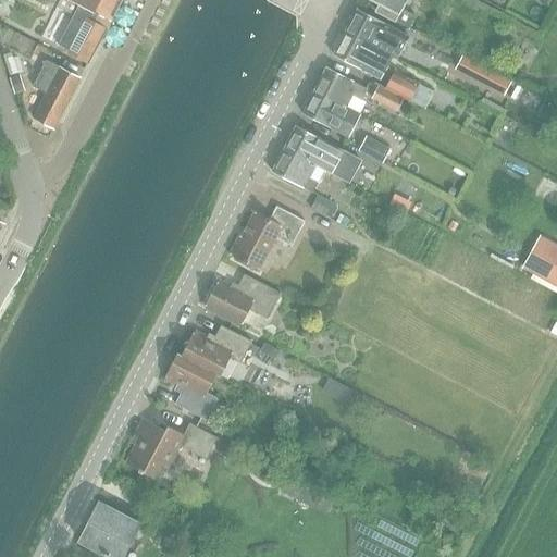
[(59,0),(57,5),(74,14),(59,45),(67,49),(66,51),(88,63),(107,29),(110,21),(121,0),(59,0)]
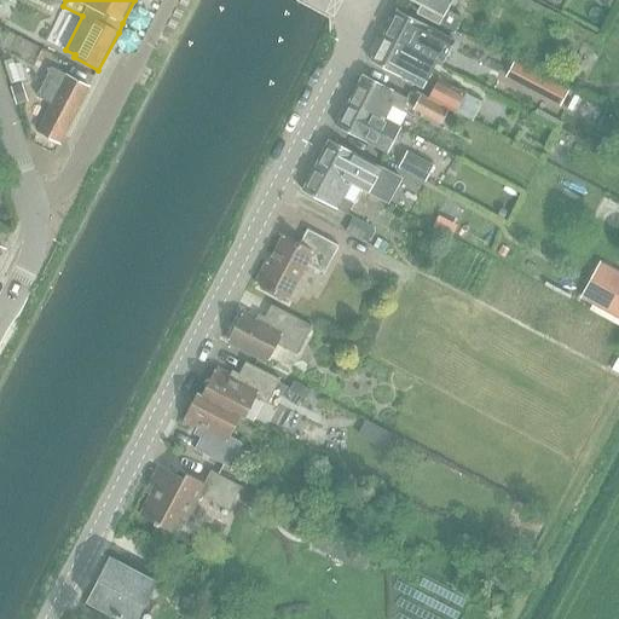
[(446,10),(451,0),(412,0),(422,5),(418,12),(452,30),(460,17),(446,10)]
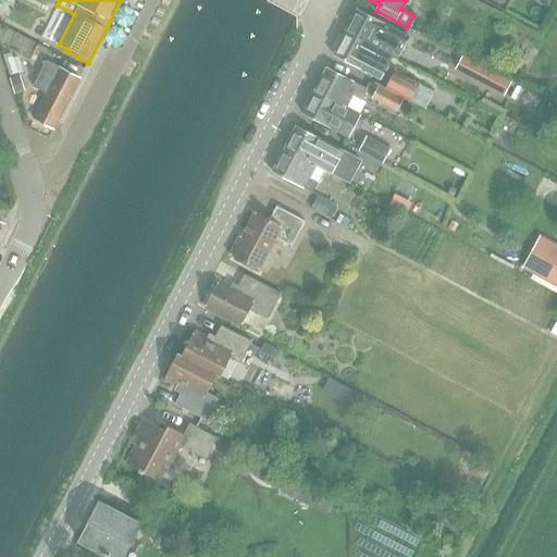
[(397,60),(408,37),(356,10),(345,32),(397,60)]
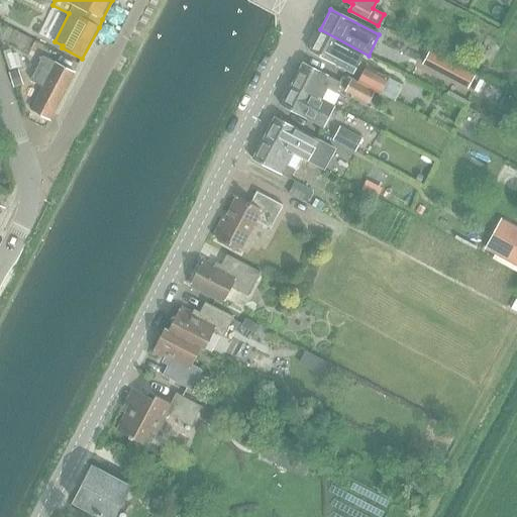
[(351,73),(356,64),(362,53),(349,45),(320,29),(309,50),(338,66),(351,73)]
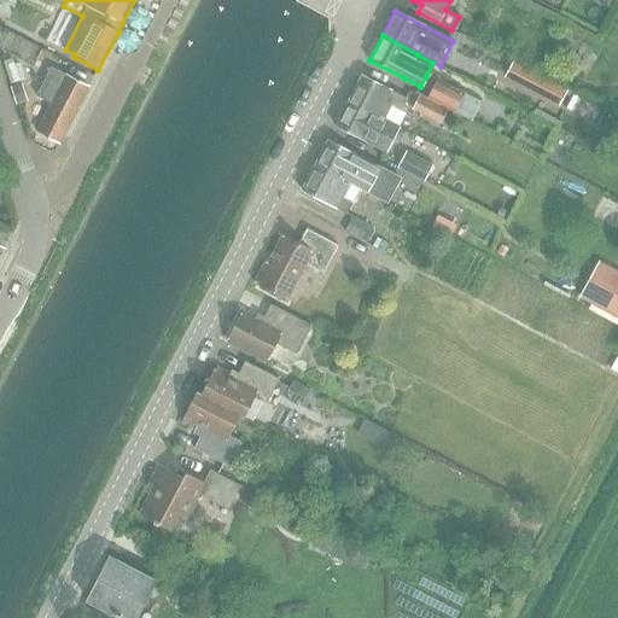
[(13,57),(4,60),(11,82),(21,79),(13,57)]
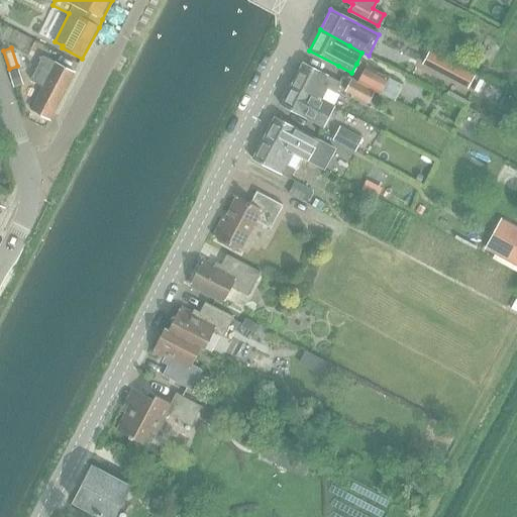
[(429,53),(423,65),(451,80),(458,68),(445,61),(430,53),(429,53)]
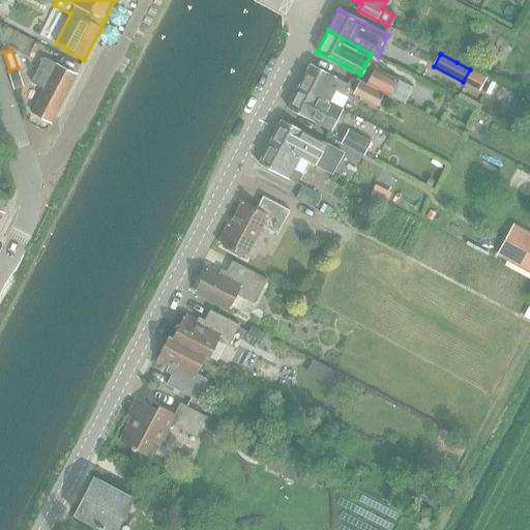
[(52,123),(64,98),(77,75),(56,64),(45,58),(38,69),(32,81),(45,87),(31,113),(52,123)]
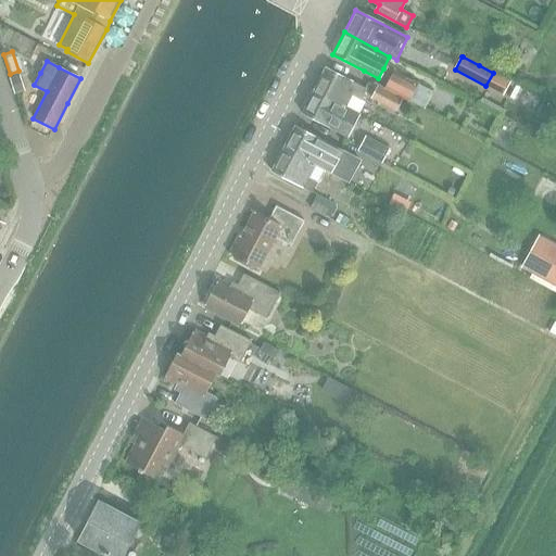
[(354,111),(361,100),(366,89),(356,85),(325,68),(314,90),(344,106),(354,111)]
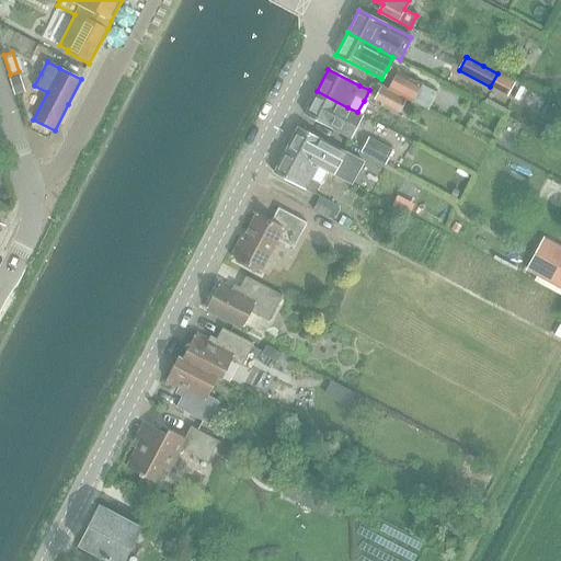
[(21,76),(12,78),(16,92),(25,89),(21,76)]
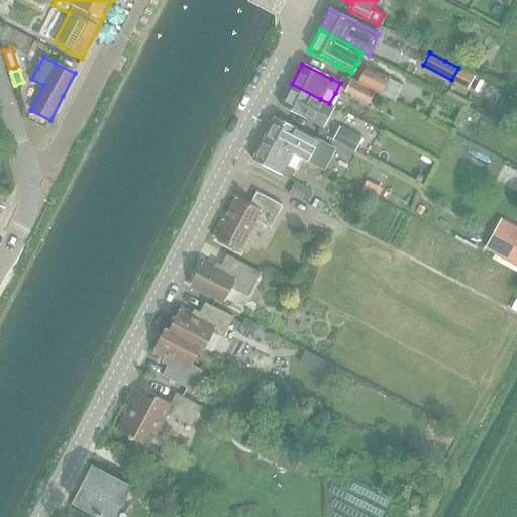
[(363,72),(356,83),(374,92),(380,81),(363,72)]
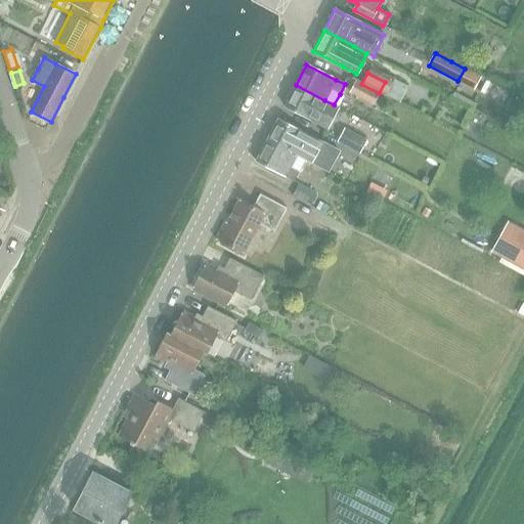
[(356,82),(350,93),(373,104),(379,93),(361,84),(356,82)]
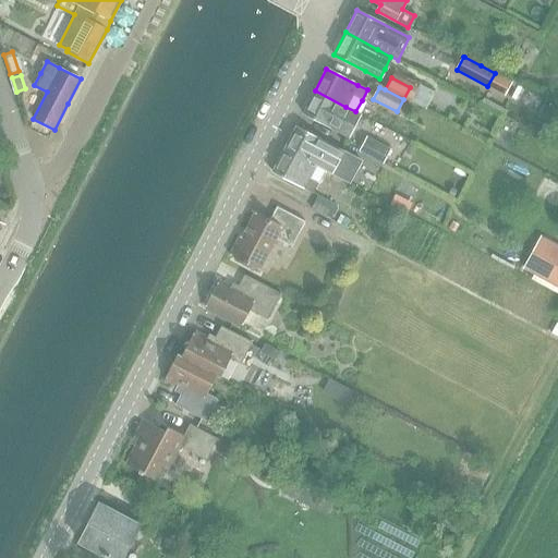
[(346,107),(315,91),(303,113),(335,130),(334,130),(349,137),(360,114),(355,111),(346,107)]
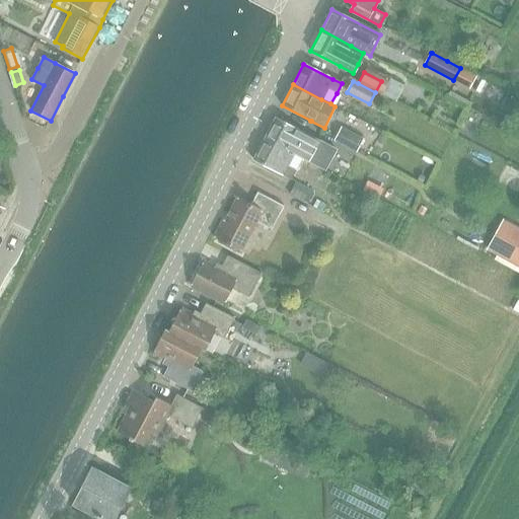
[(348,112),(342,125),(366,137),(373,124),(348,112)]
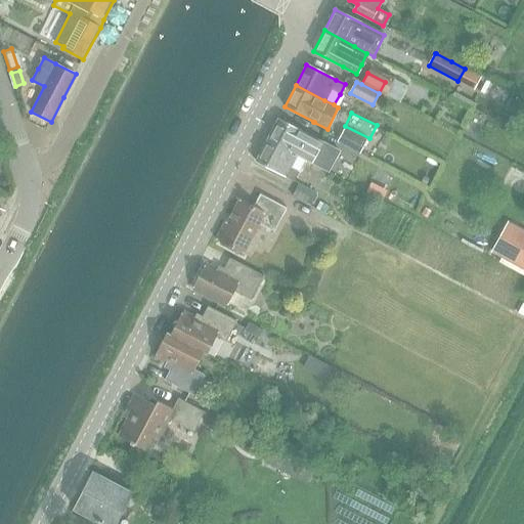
[(266,140),(296,156),(306,161),(323,170),(335,149),(316,139),(307,134),(277,119),(266,140)]
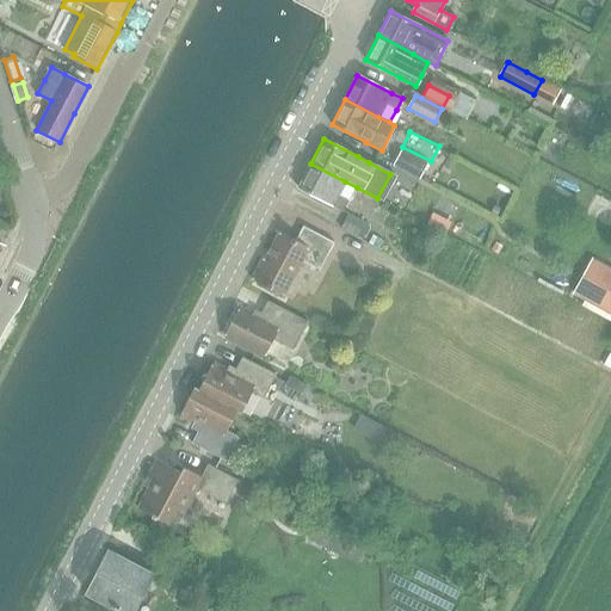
[(400,148),(392,165),(419,179),(427,162),(400,148)]
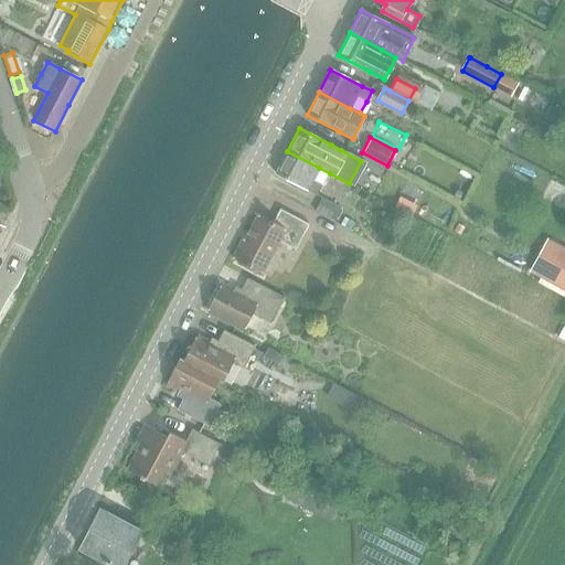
[(330,173),(319,168),(287,151),(276,173),(317,195),(322,184),(323,185),(330,173)]
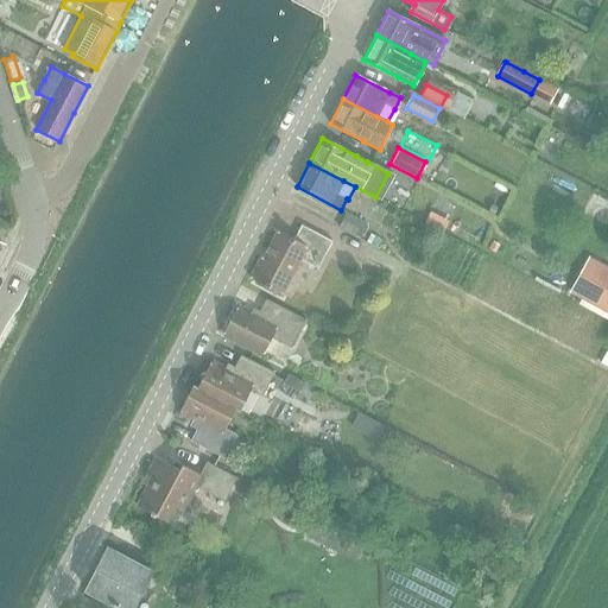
[(607,200),(594,194),(583,213),(607,226),(607,200)]
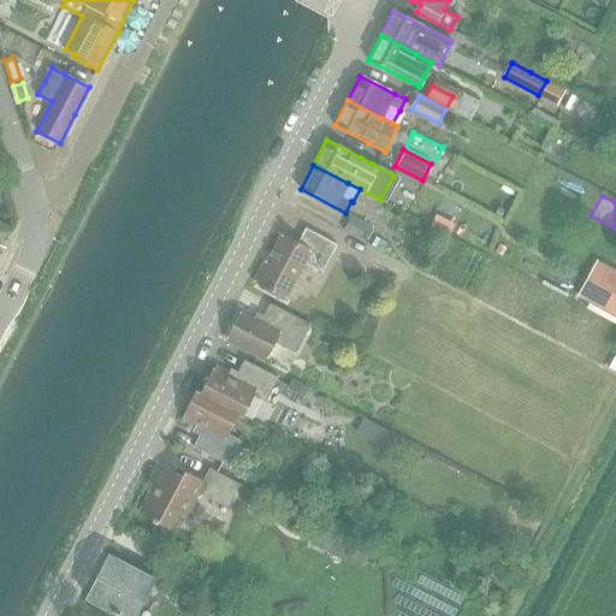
[(350,217),(344,231),(363,241),(371,227),(350,217)]
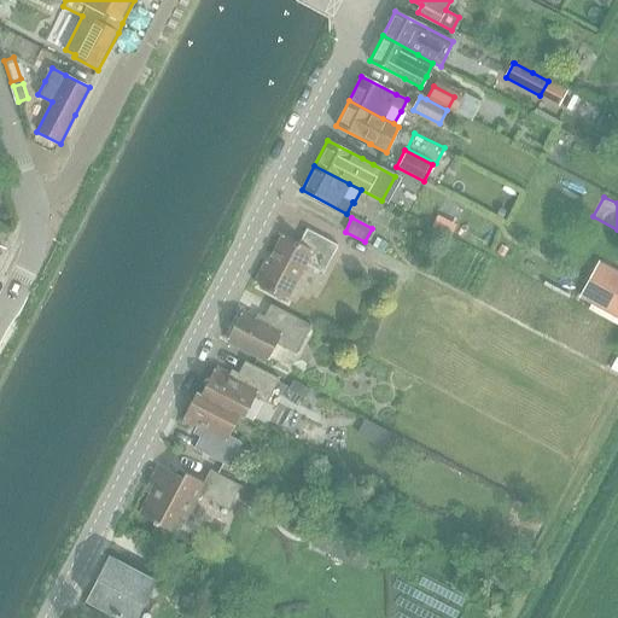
[(322,273),(338,245),(307,228),(298,244),(283,235),(268,262),(266,261),(254,283),(286,299),(305,264),(322,273)]
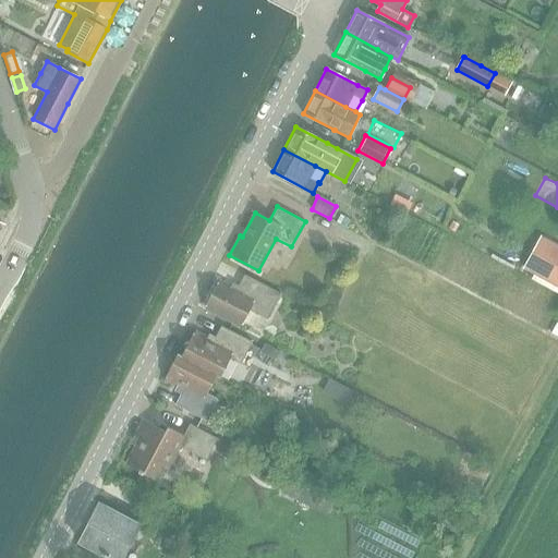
[(557,246),(543,239),(526,269),(557,286),(557,246)]
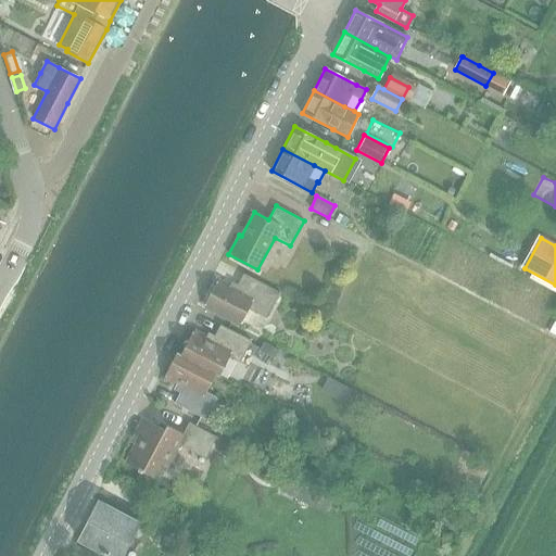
[(266,318),(279,293),(243,274),(237,286),(229,288),(216,281),(204,305),(240,324),(249,310),(266,318)]
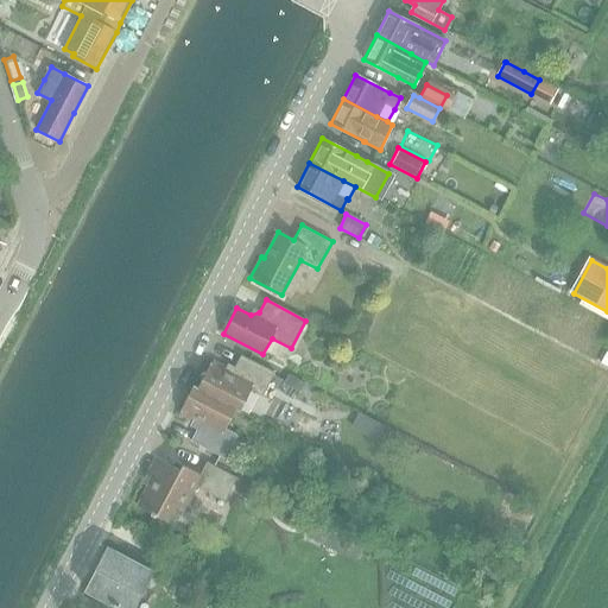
[(197,387),(197,388),(236,409),(235,410),(240,411),(251,391),(263,397),(274,373),(241,355),(234,369),(226,371),(210,362),(197,387)]
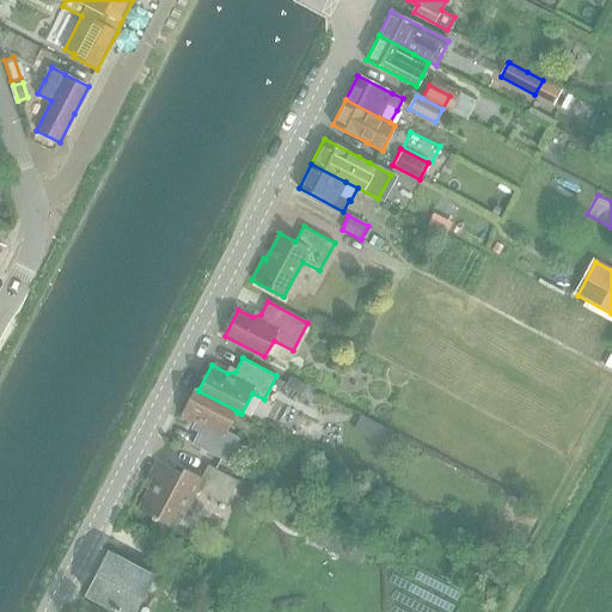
[(291,378),(286,387),(289,389),(298,395),(301,396),(306,386),(291,378)]
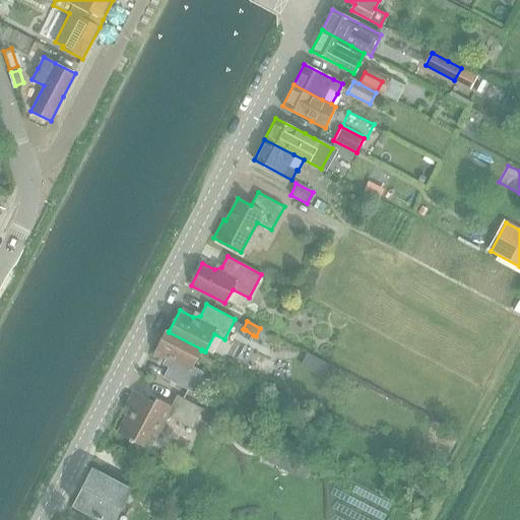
[(202,349),(169,332),(169,331),(166,330),(153,352),(167,360),(169,366),(163,377),(192,392),(203,372),(193,367),(201,350),(202,349)]
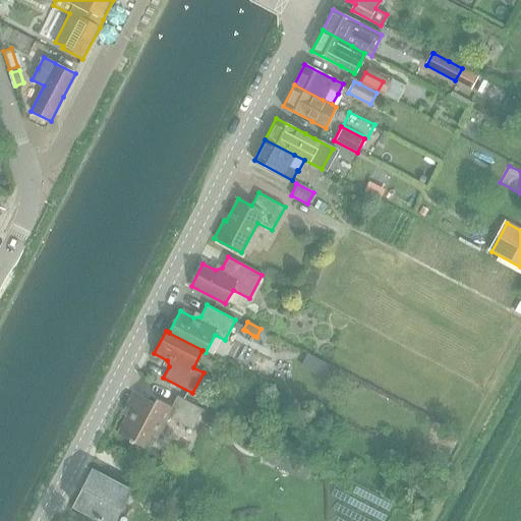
[(325,369),(329,359),(311,352),(307,361),(325,369)]
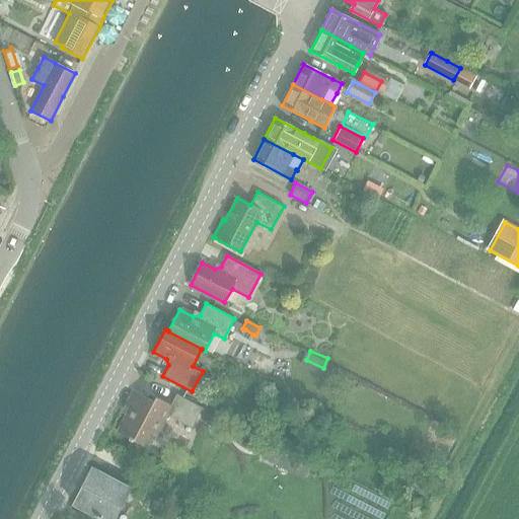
[(192,429),(203,408),(176,394),(170,404),(150,394),(147,395),(146,397),(133,390),(121,413),(126,415),(117,432),(129,438),(128,439),(132,441),(133,440),(141,444),(147,433),(155,437),(166,416),(192,429)]
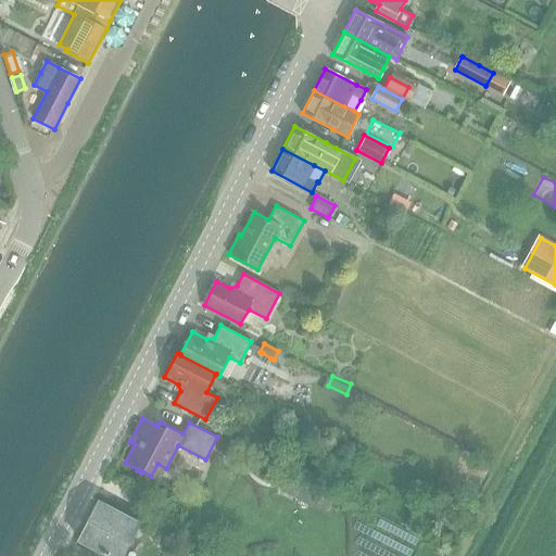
[(288,470),(280,489),(315,504),(323,485),(288,470)]
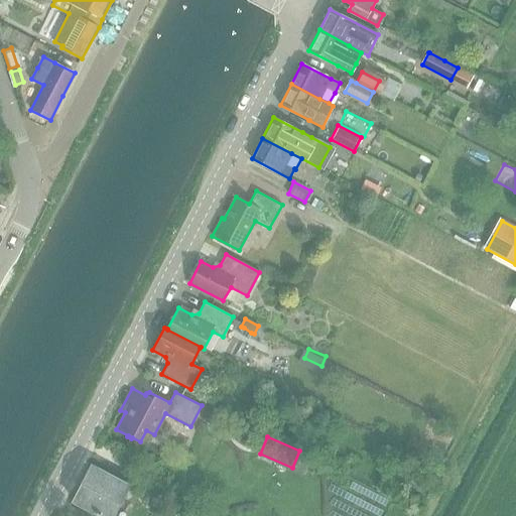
[(92,466),(74,501),(101,515),(112,515),(128,485),(92,466)]
